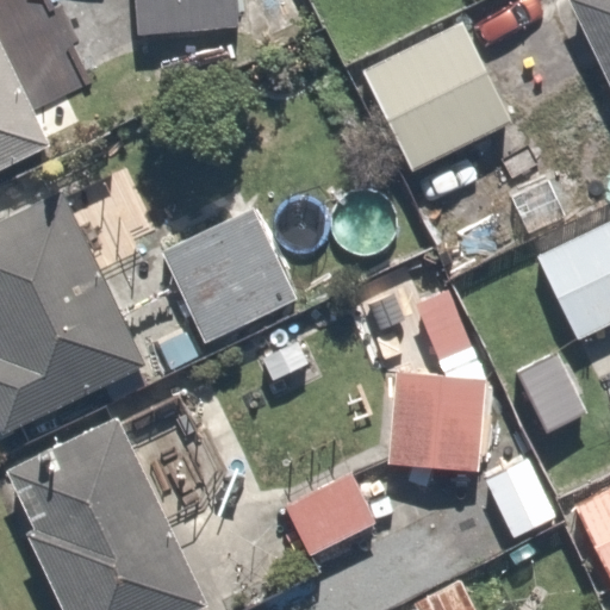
[(131,0),(135,35),(236,26),(234,0),(131,0)]
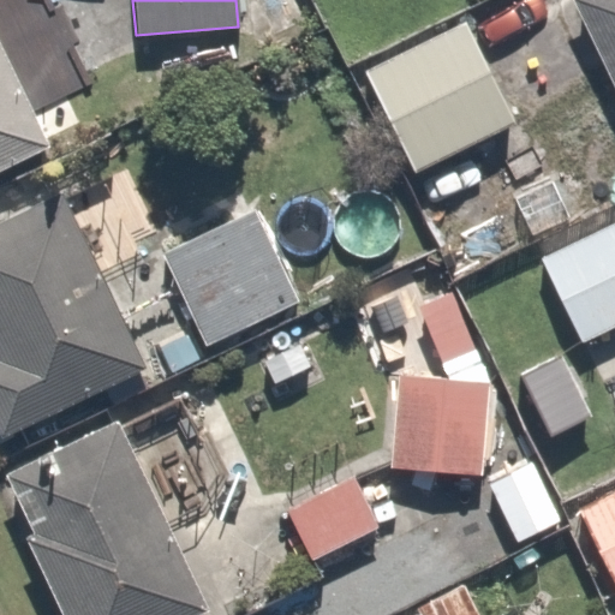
[(614,0),(568,0),(614,96),(614,0)]
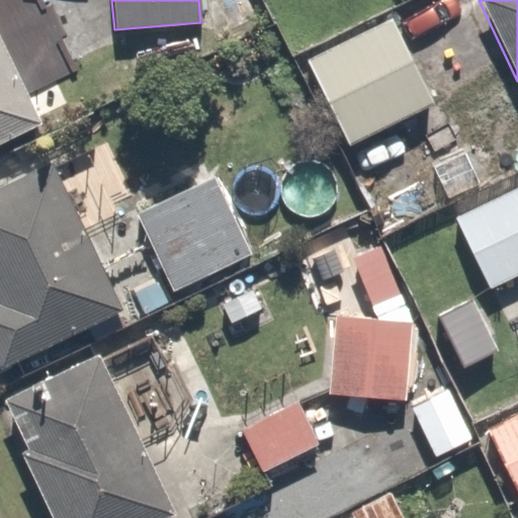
[(390,16),(304,59),(346,145),(432,103),(390,16)]
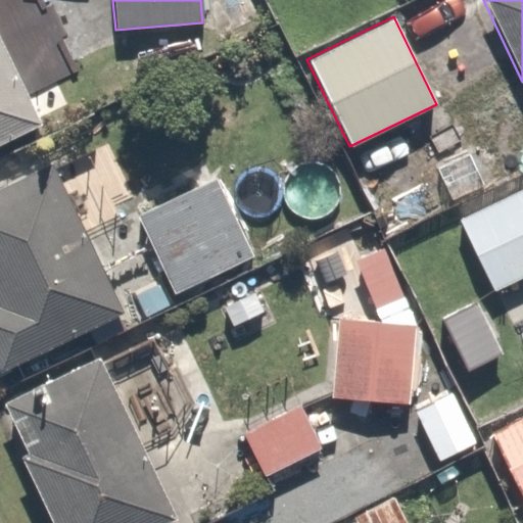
[(0,143),(40,124),(0,42),(0,143)]
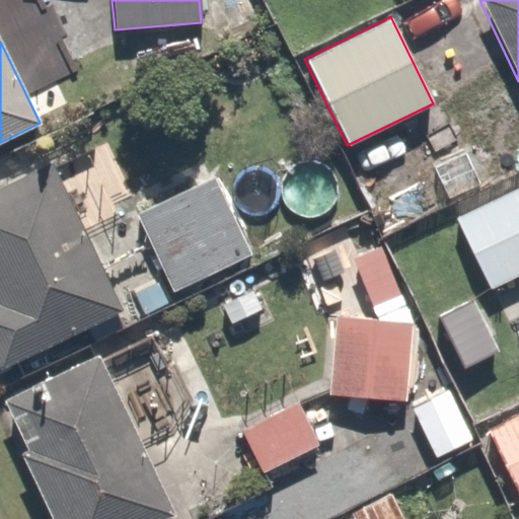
[(0,368),(123,311),(48,161),(0,184),(0,368)]
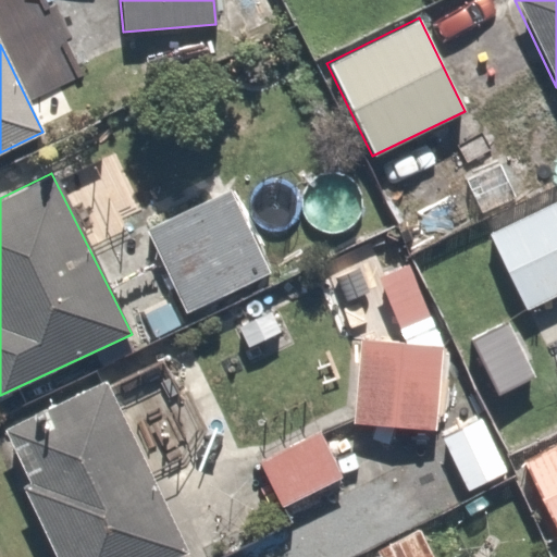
[(271,272),(229,192),(145,231),(186,314),(271,272)]
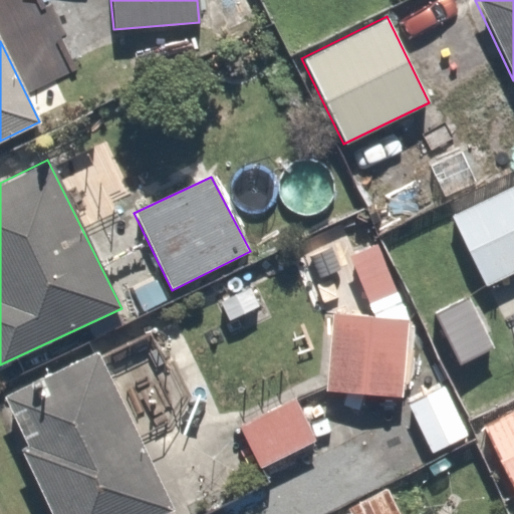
[(309,227),(351,209),(337,177),(295,196),(309,227)]
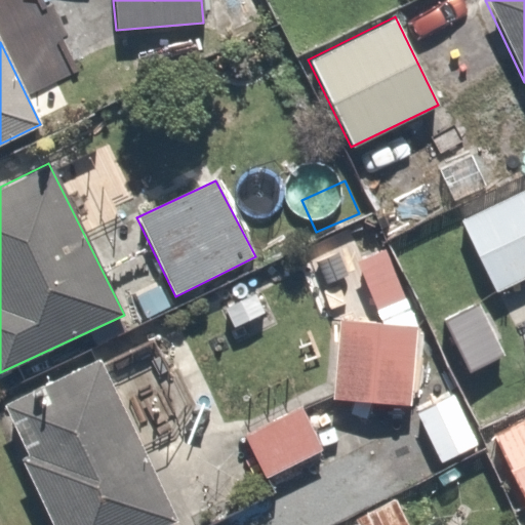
[(524,278),(524,190),(460,221),(494,293),(524,278)]
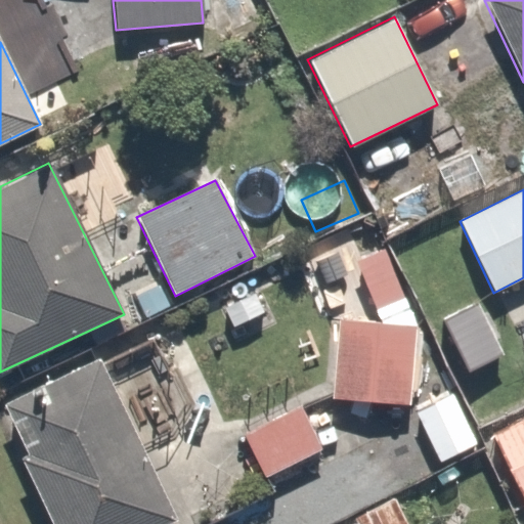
[(403,298),(383,249),(355,260),(376,310),(403,298)]
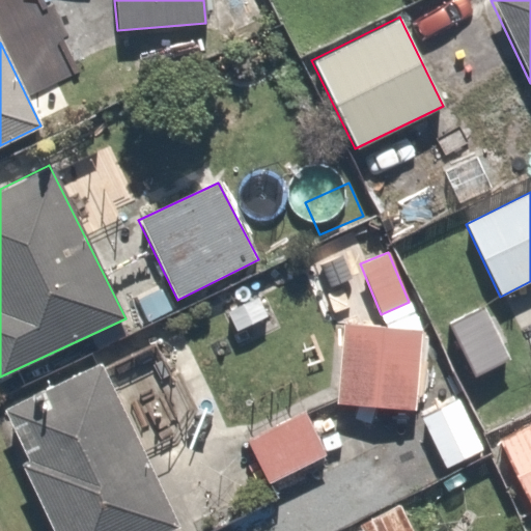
[(268,316),(257,297),(225,312),(235,332),(268,316)]
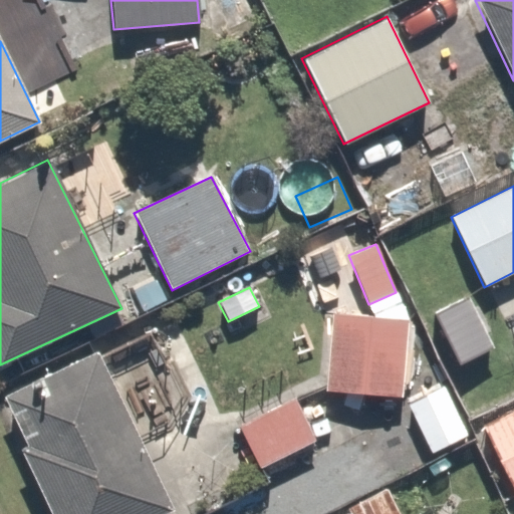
[(402,397),(409,317),(328,311),(322,390),(402,397)]
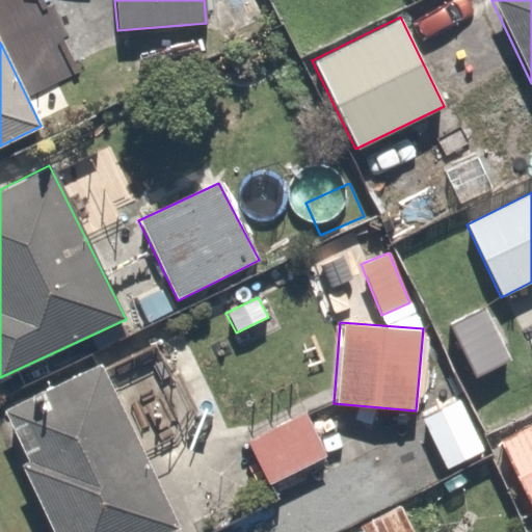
[(169,531),(181,527),(99,362),(1,408),(25,459),(18,463),(51,531),(169,531)]
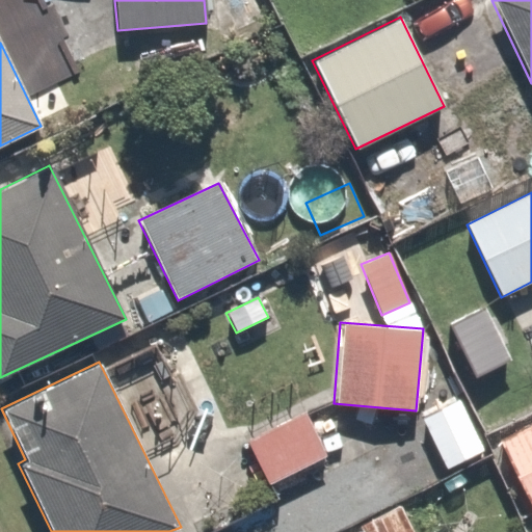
[(459,399),(421,418),(445,469),(484,450),(459,399)]
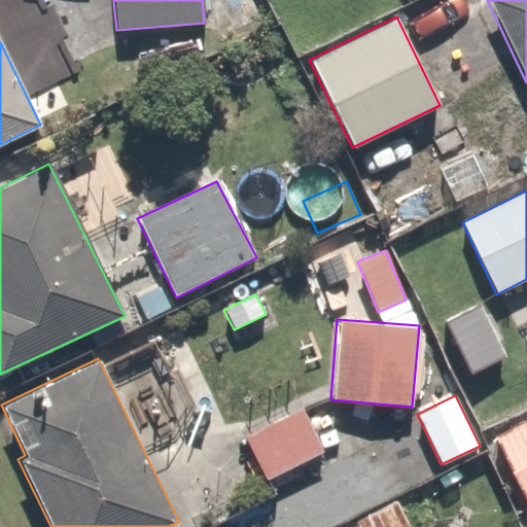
[(323,451),(301,409),(245,436),(267,480),(323,451)]
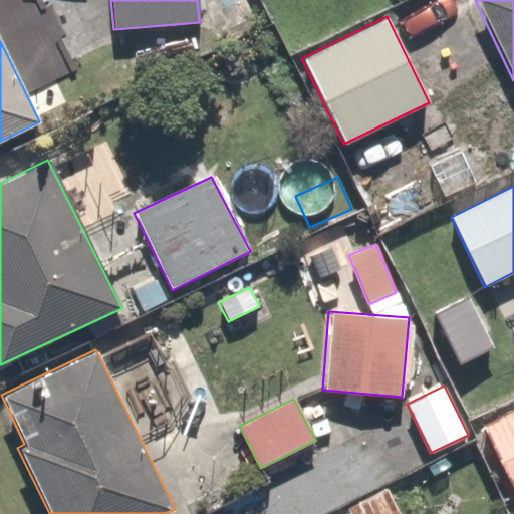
[(513,495),(513,409),(479,427),(513,495)]
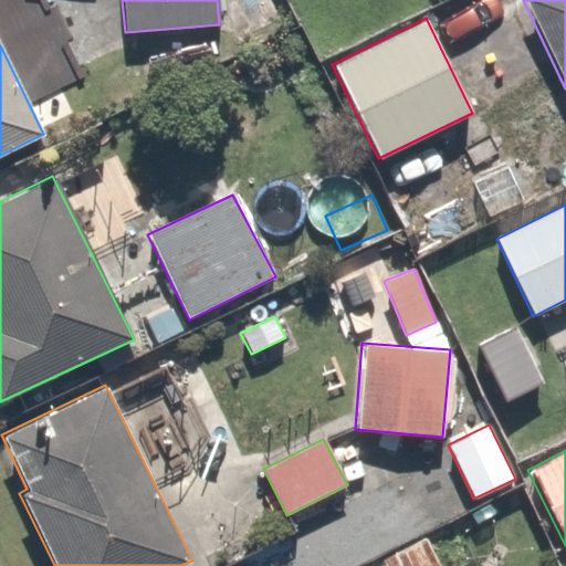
[(384,558),(385,563),(386,565),(440,565),(427,536),(384,558)]
